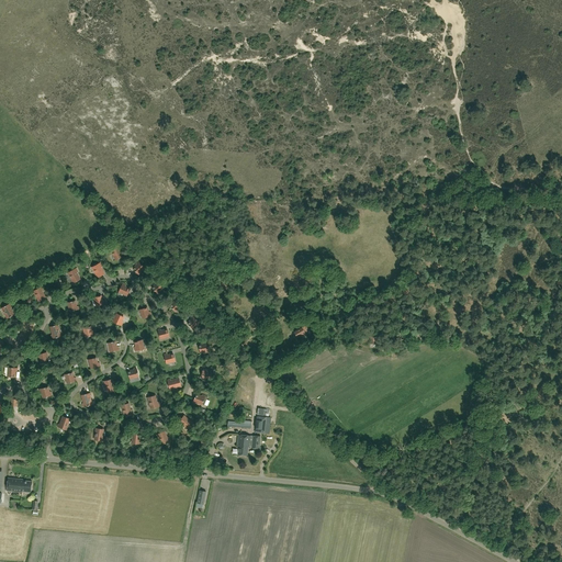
[(116,260),(122,257),(117,249),(120,248),(119,246),(111,249),(111,250),(111,251),(112,254),(113,254),(116,260)]
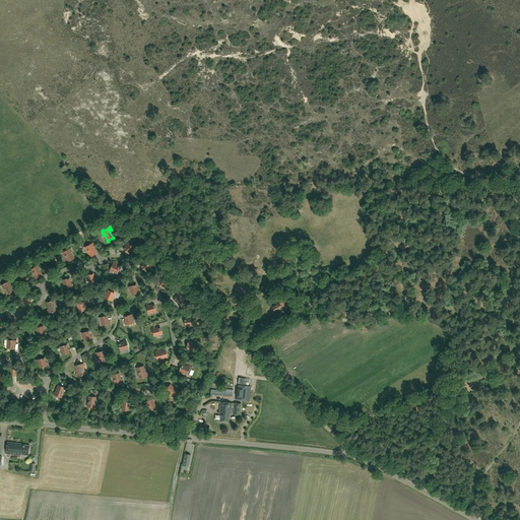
[(126,243),(128,245),(123,249),(127,253),(130,250),(131,250),(133,249),(133,248),(133,247),(128,242),(126,243)]
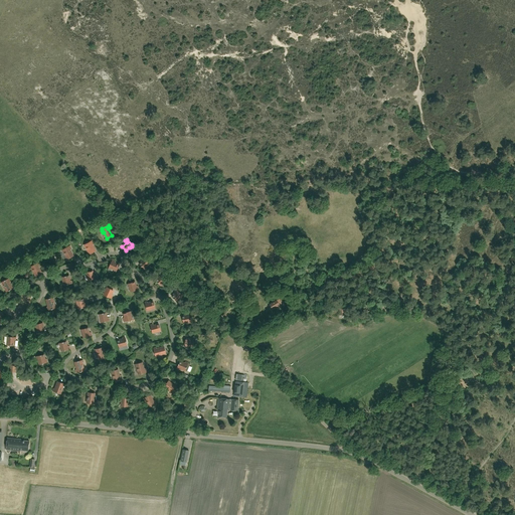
[(90,253),(95,251),(92,244),(94,243),(92,240),(90,242),(89,241),(86,243),(86,244),(84,244),(90,253)]
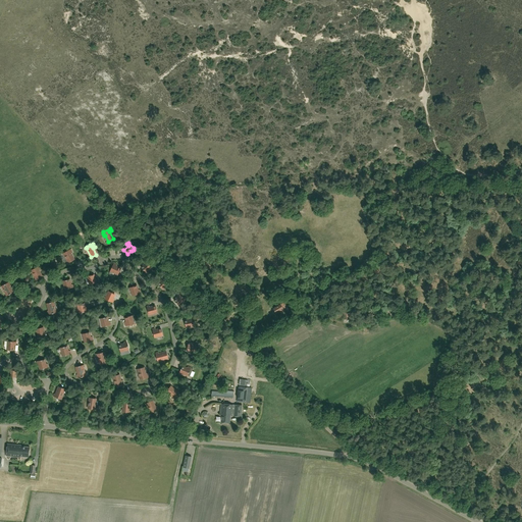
[(73,253),(72,251),(70,249),(67,251),(66,250),(64,252),(63,253),(68,262),(73,260),(71,254),(73,253)]
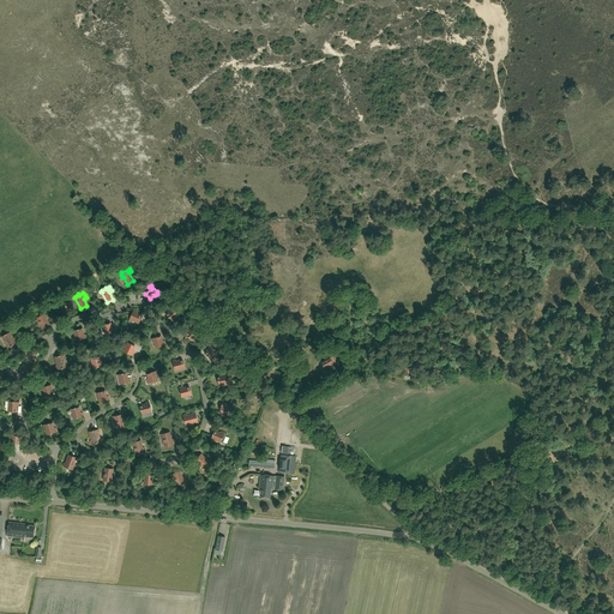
[(169,308),(172,309),(167,315),(172,320),(175,317),(178,314),(178,313),(179,313),(172,306),(169,308)]
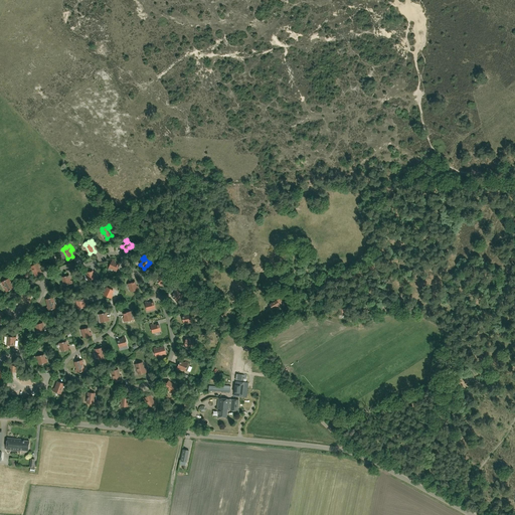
[(117,271),(119,266),(114,263),(115,261),(113,260),(111,263),(109,266),(110,266),(109,267),(108,269),(112,271),(113,271),(114,269),(117,271)]
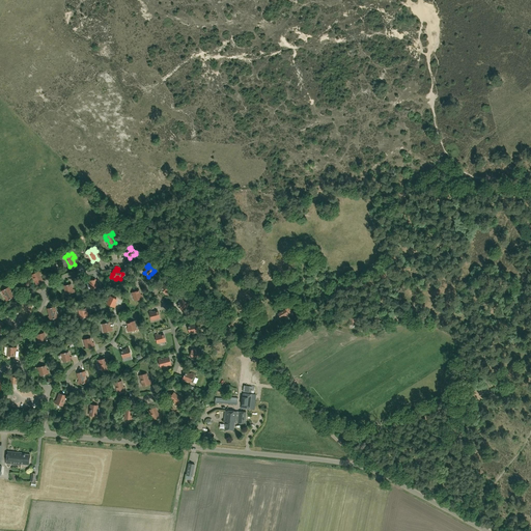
[(37,284),(43,281),(38,275),(40,274),(39,271),(32,275),(37,284)]
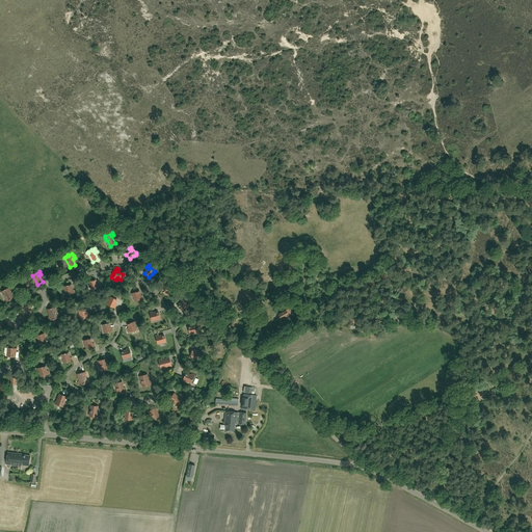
[(95,280),(89,282),(91,290),(92,290),(94,290),(96,289),(97,289),(100,288),(99,285),(97,286),(95,280)]
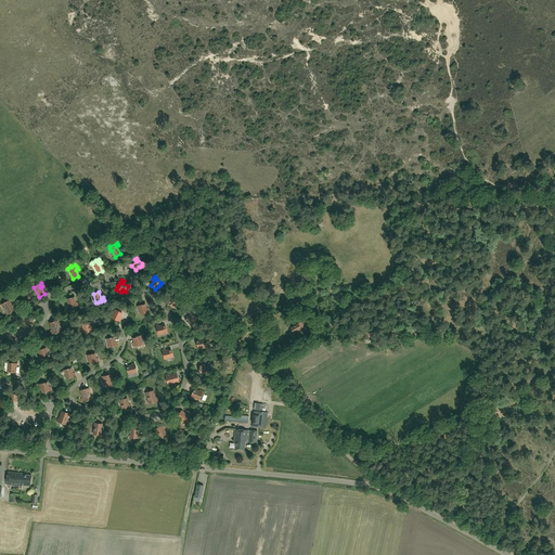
[(171,296),(172,298),(168,302),(172,307),(179,300),(178,299),(177,297),(176,297),(172,295),(171,296)]
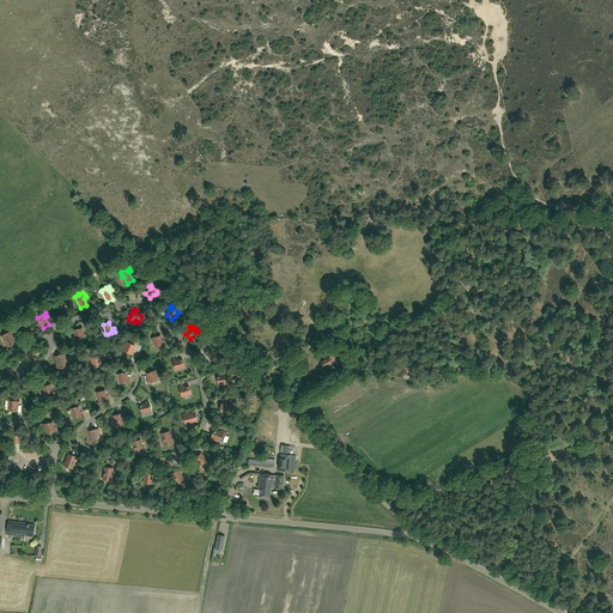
[(85,334),(83,335),(82,328),(74,331),(77,339),(78,339),(79,340),(83,339),(83,338),(86,337),(85,334)]
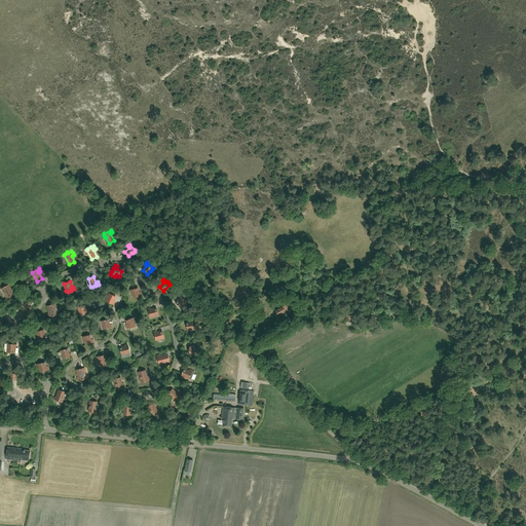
[(11,289),(10,287),(9,284),(6,286),(5,286),(3,287),(3,288),(2,288),(7,298),(12,295),(9,290),(11,289)]
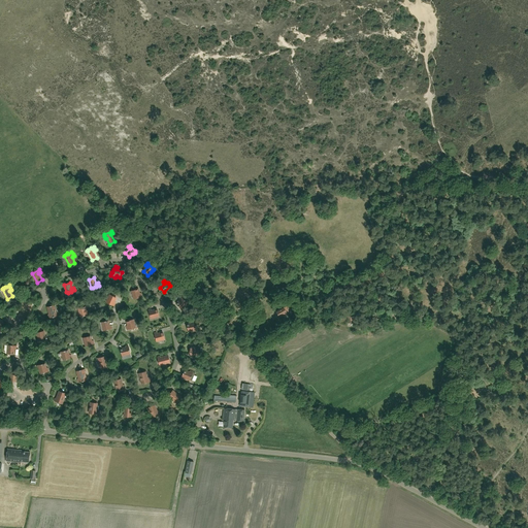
[(137,289),(132,291),(134,299),(135,298),(136,299),(139,298),(139,297),(142,296),(141,294),(139,295),(137,289)]
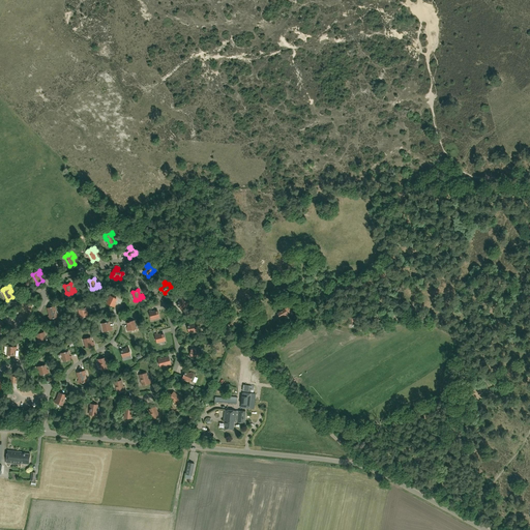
[(114,304),(116,298),(111,296),(108,303),(108,304),(109,305),(111,306),(112,305),(115,307),(116,305),(114,304)]
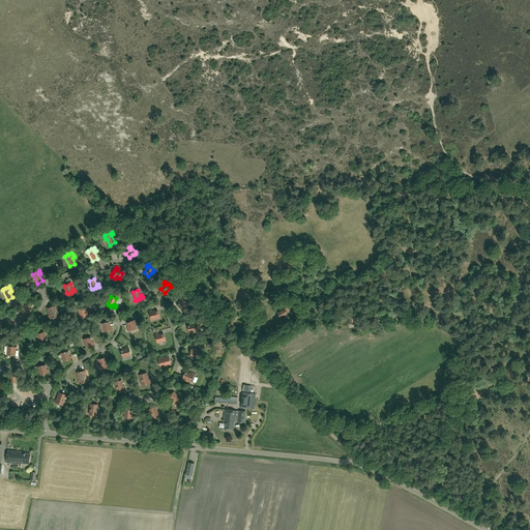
[(177,305),(181,310),(187,303),(181,297),(180,299),(181,301),(177,305)]
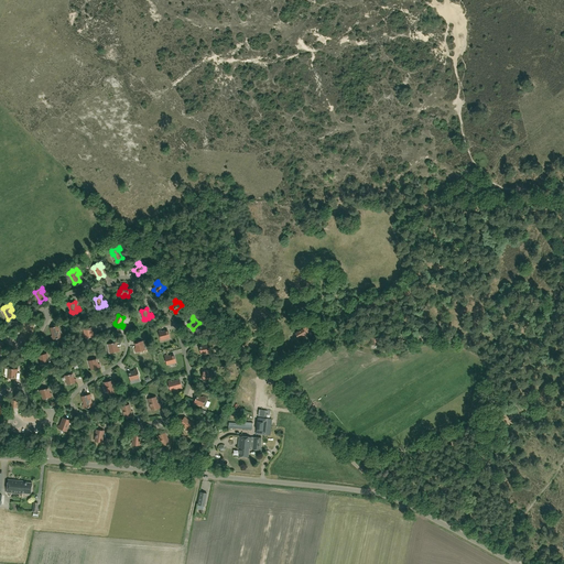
[(305,334),(310,331),(305,323),(301,326),(303,328),(295,333),(299,337),(302,335),(303,337),(305,335),(305,334)]
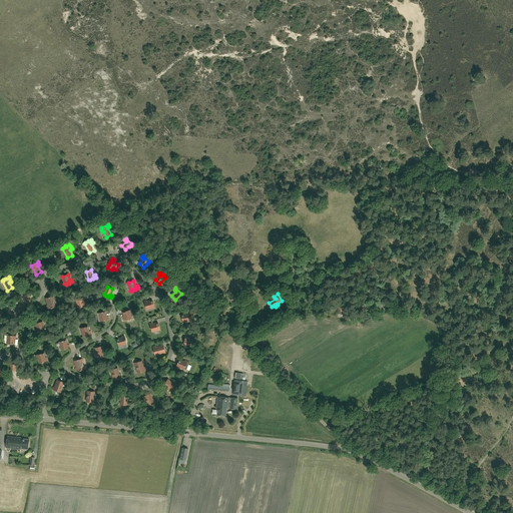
[(54,308),(54,307),(52,297),(46,298),(48,306),(46,306),(47,309),(50,309),(51,309),(53,308),(54,308)]
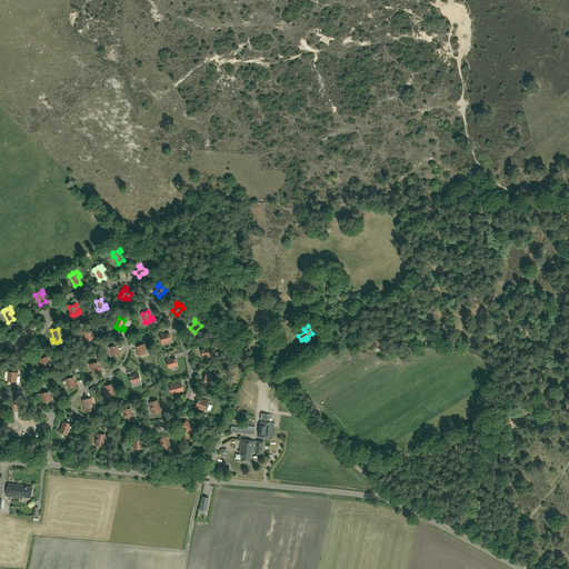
[(87,341),(96,339),(96,336),(92,337),(91,330),(85,332),(87,341)]
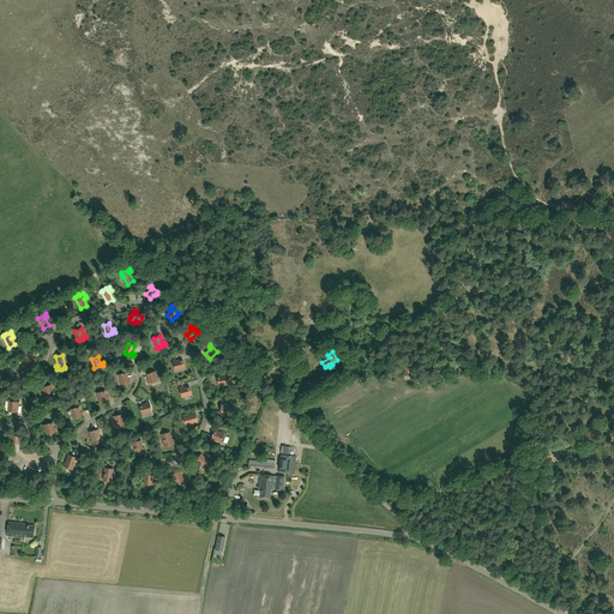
[(175,360),(173,360),(175,369),(185,367),(182,360),(176,362),(175,360)]
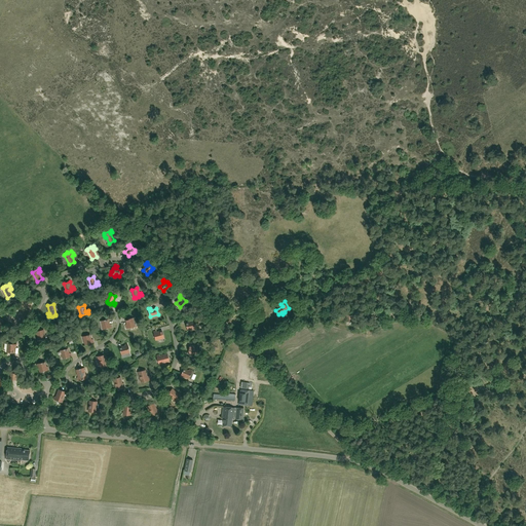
[(133,318),(126,320),(127,325),(125,326),(126,329),(135,327),(133,318)]
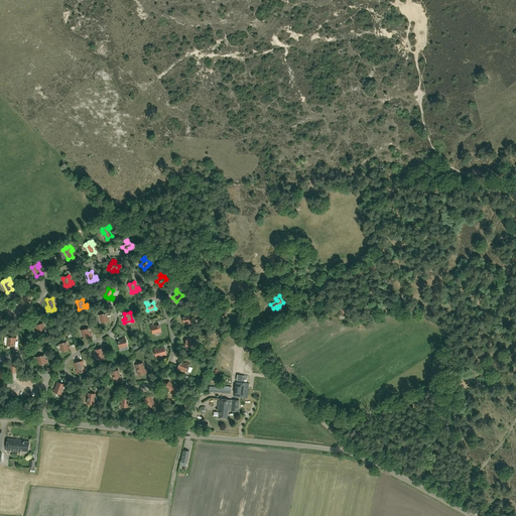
[(100,314),(102,323),(110,320),(109,318),(107,319),(106,313),(100,314)]
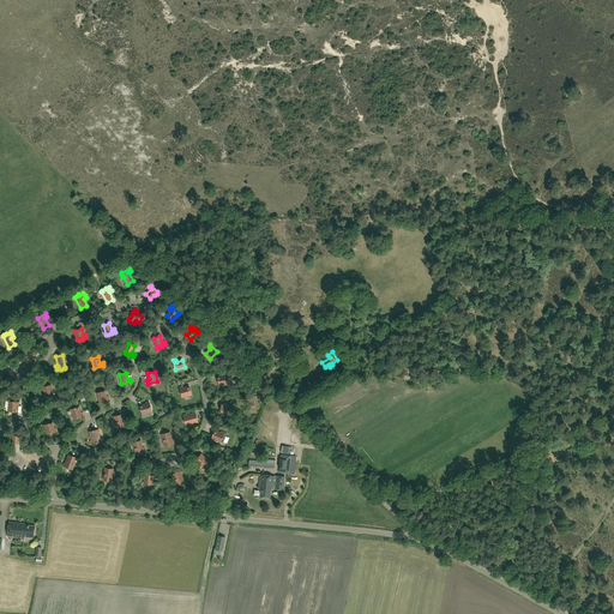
[(217,378),(218,385),(228,383),(227,373),(223,373),(224,377),(217,378)]
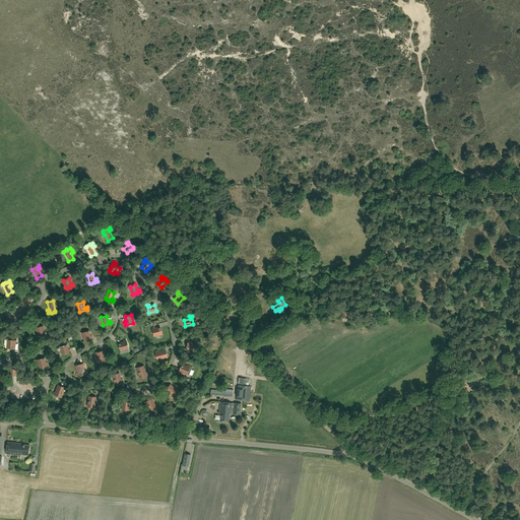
[(38,327),(35,328),(36,330),(38,330),(39,336),(45,334),(43,326),(42,326),(41,326),(39,326),(38,327)]
